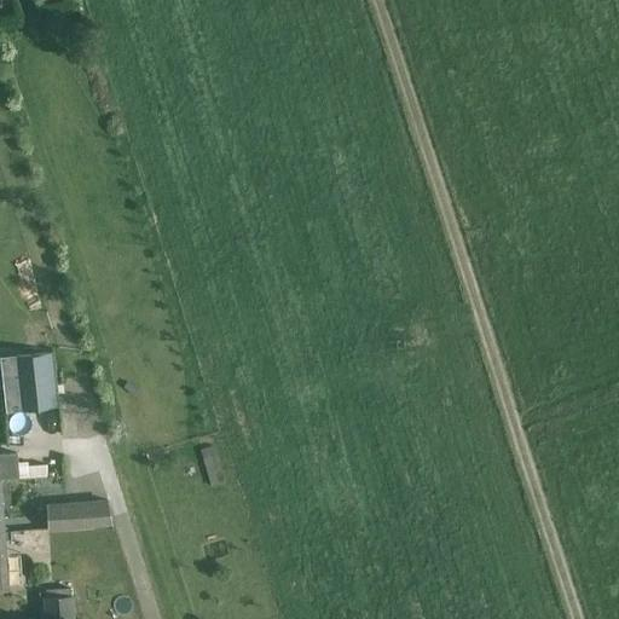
[(57,406),(52,352),(17,356),(23,410),(57,406)]
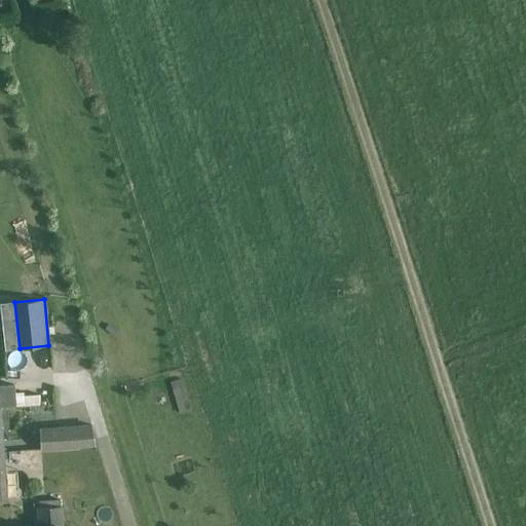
[(0,422),(1,423),(0,406),(16,405),(14,384),(0,385),(0,422)]
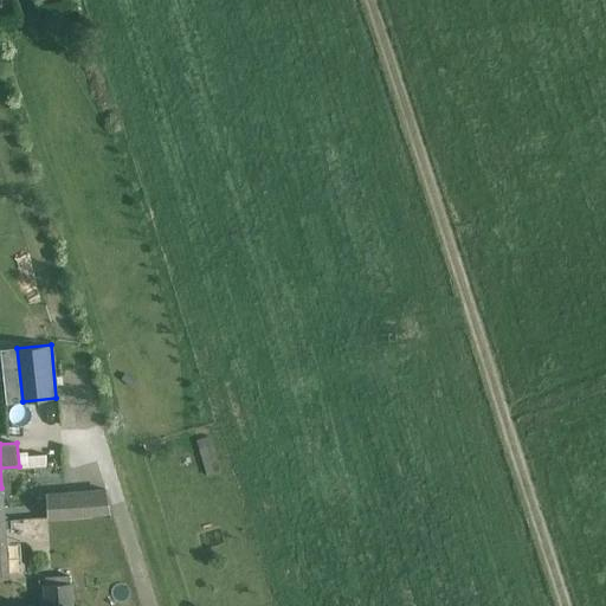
[(66,495),(47,497),(47,500),(49,517),(68,516),(66,514),(103,511),(102,492),(79,494),(79,497),(66,498),(66,495)]
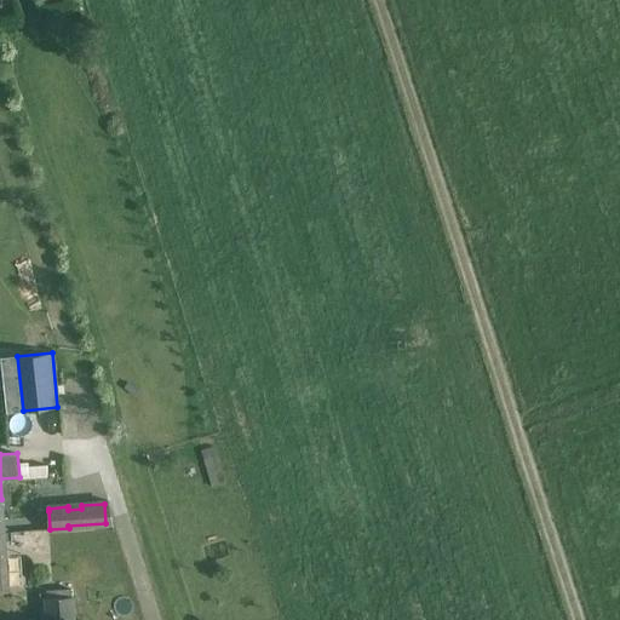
[(109,564),(108,546),(28,552),(29,570),(109,564)]
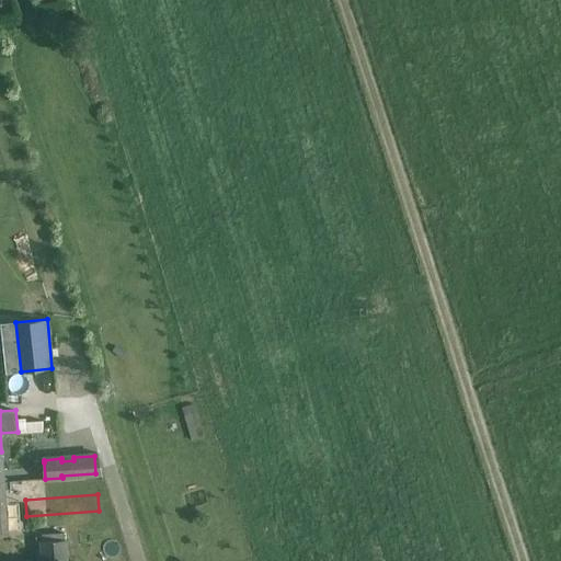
[(38,560),(68,560),(67,539),(38,540),(38,560)]
